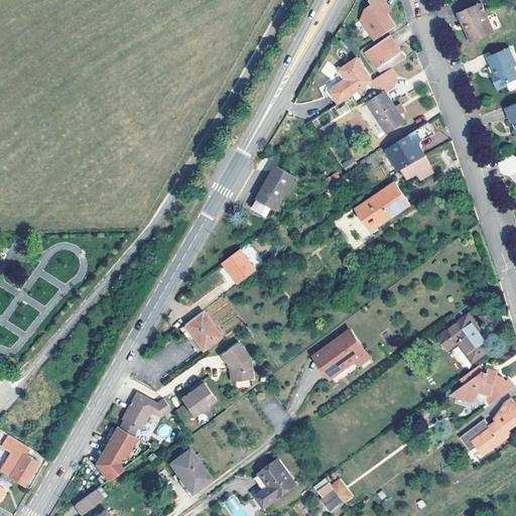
[(361,20),(375,40),(396,26),(387,12),(385,13),(383,9),(384,8),(390,4),(387,0),(370,0),(371,0),(373,4),(367,8),(361,20)]
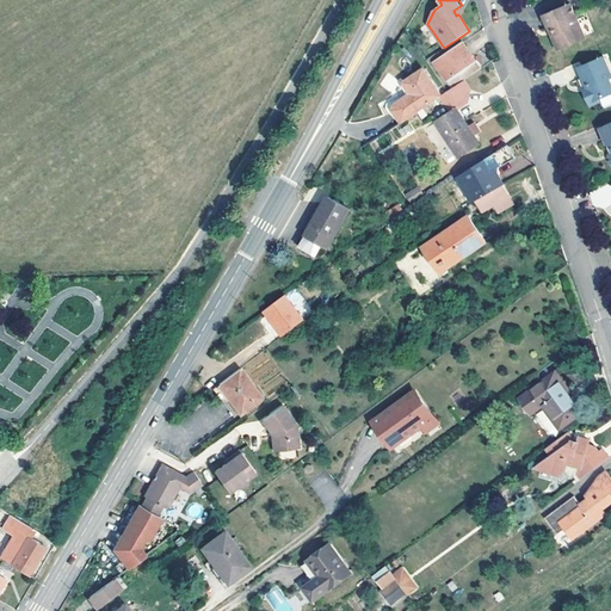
[(585,38),(571,4),(543,14),(548,28),(551,25),(555,35),(554,39),(556,45),(561,48),(585,38)]
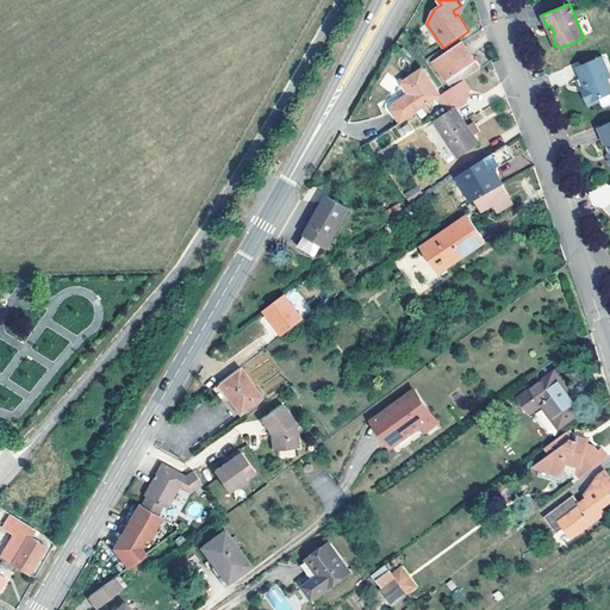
[(446,81),(474,61),(462,42),(433,62),(446,81)]
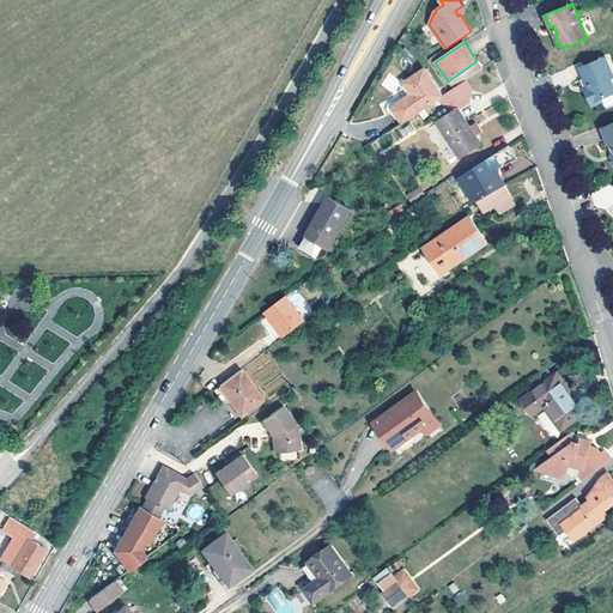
[(612,83),(611,79),(612,78),(612,73),(606,56),(580,67),(584,79),(586,78),(589,89),(586,91),(592,107),(601,102),(600,99),(612,93),(612,83)]
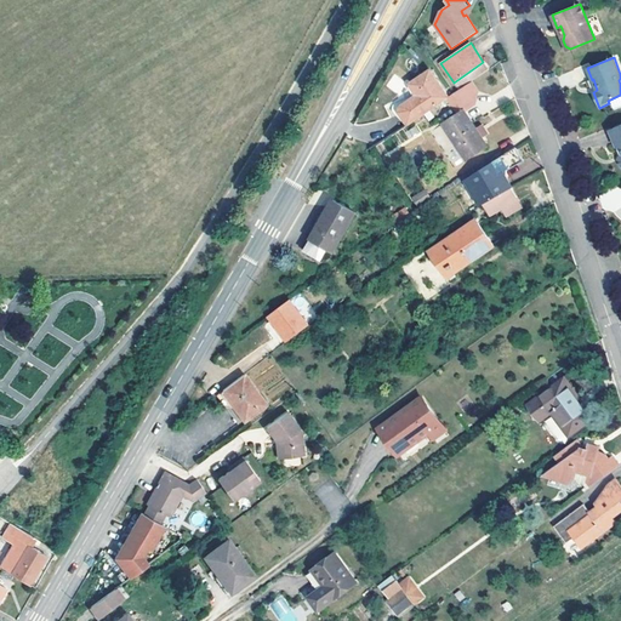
[(473,80),(489,69),(483,62),(454,83),(459,90),(473,80)]
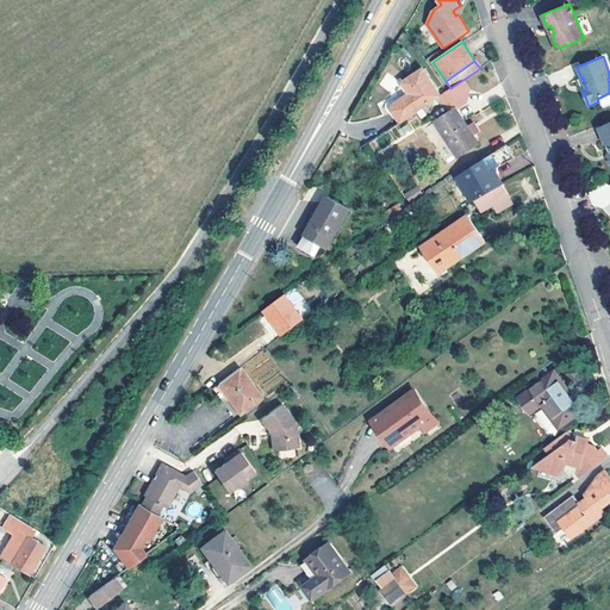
[(440,95),(441,94),(423,68),(403,82),(409,91),(409,95),(394,105),(393,110),(400,122),(440,95)]
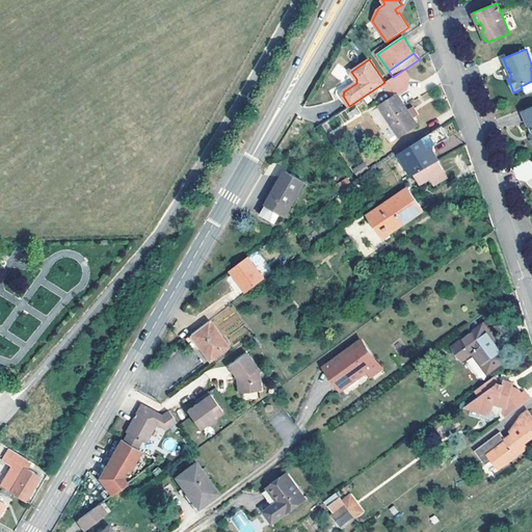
[(333,74),(341,80),(347,71),(339,64),(333,74)]
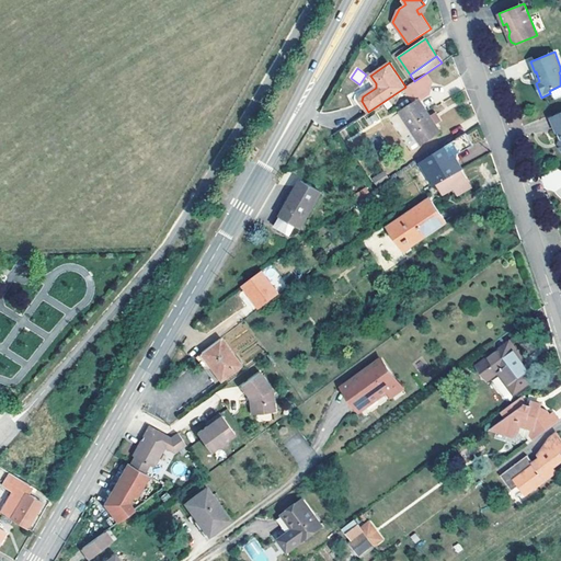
[(441,132),(435,124),(431,116),(420,100),(428,93),(432,82),(426,73),(404,88),(414,103),(400,112),(422,144),(441,132)]
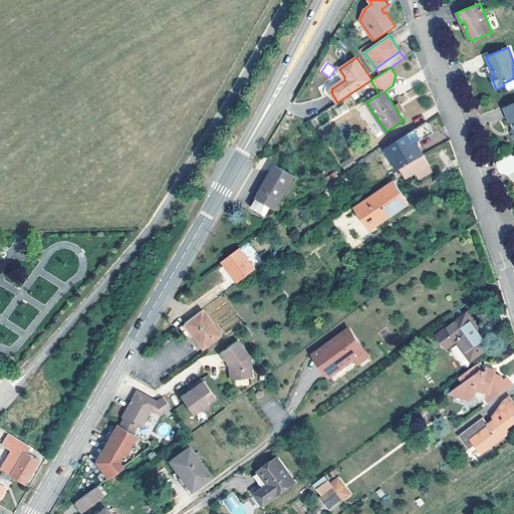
[(404,110),(400,102),(395,106),(399,113),(404,110)]
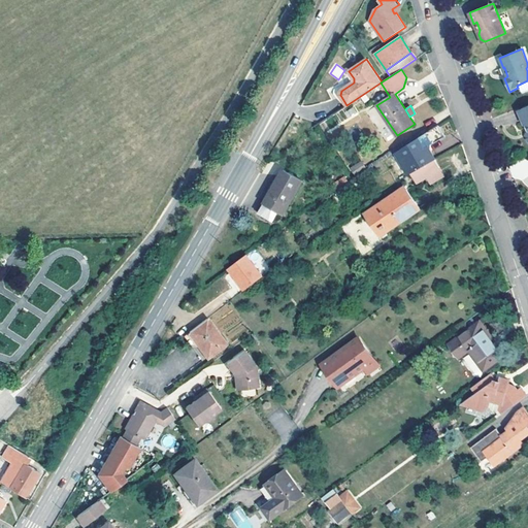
[(527,105),(519,110),(525,125),(527,124),(527,126),(527,131),(527,132),(526,135),(527,139),(527,105)]
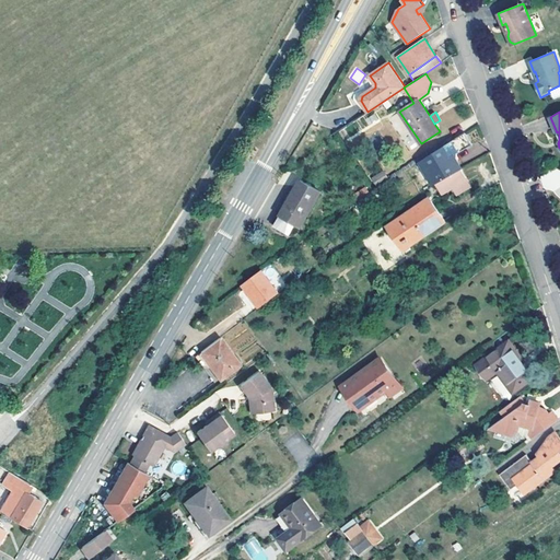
[(365,117),(368,124),(378,120),(376,114),(365,117)]
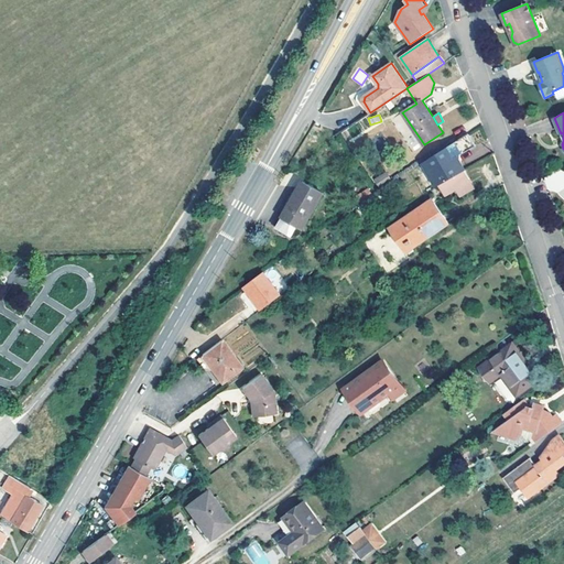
[(437,186),(441,184),(446,194),(457,187),(457,186),(470,179),(459,161),(454,164),(452,160),(461,155),(476,145),(468,133),(423,162),(437,186)]
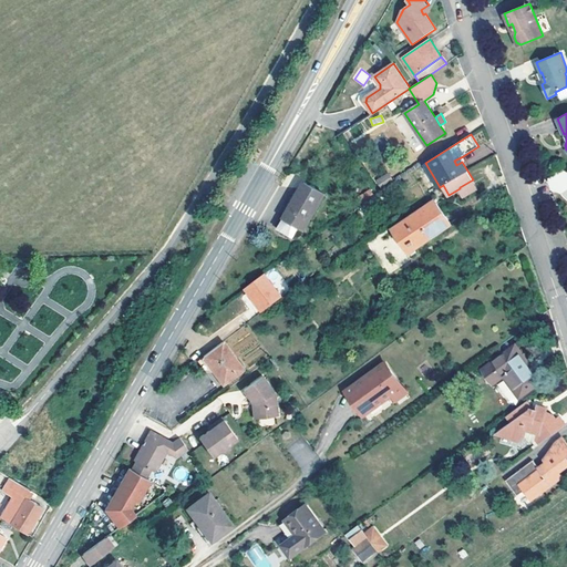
[(392,181),(387,174),(378,181),(382,187),(392,181)]
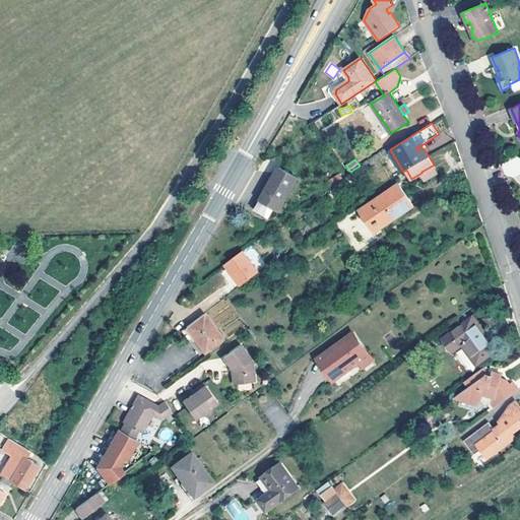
[(438,173),(434,165),(421,172),(421,173),(426,180),(438,173)]
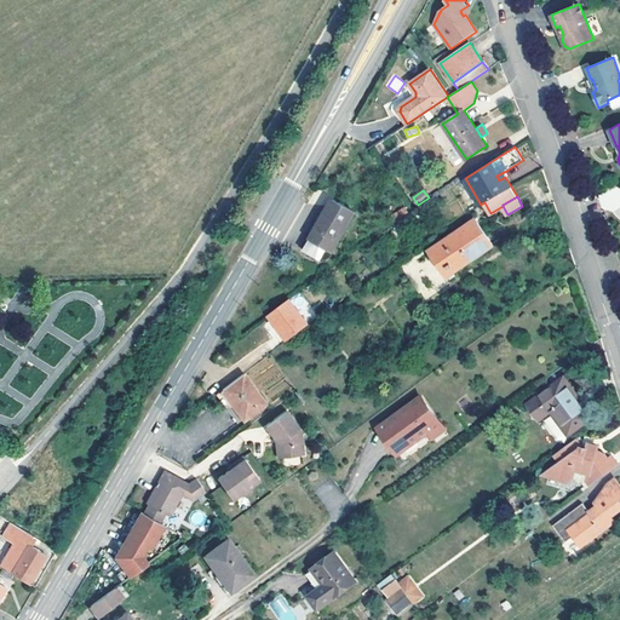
[(333,251),(355,212),(333,200),(323,216),(310,239),(303,251),(317,259),(325,247),(333,251)]
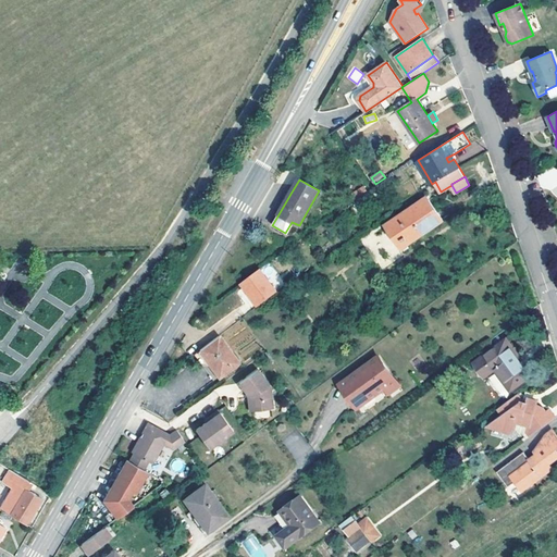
[(356,200),(366,194),(362,188),(353,195),(356,200)]
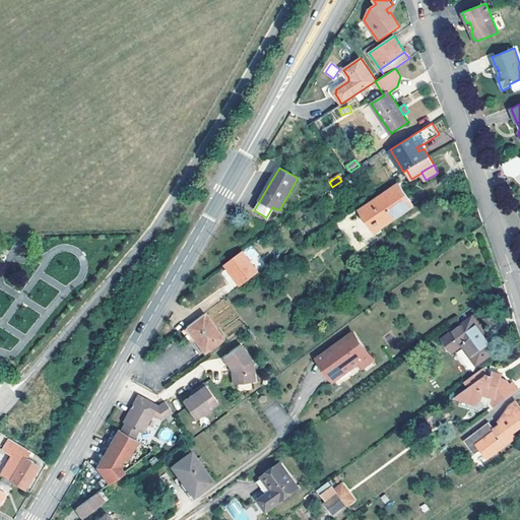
[(350,188),(344,179),(332,187),(330,189),(336,198),(342,193),(341,191),(344,188),(346,190),(350,188)]
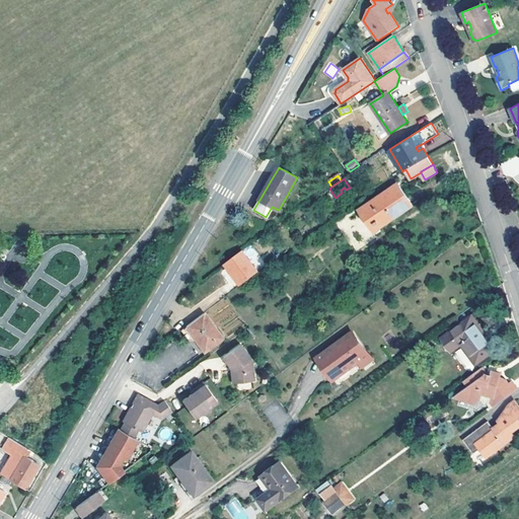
[(373,232),(413,205),(405,195),(399,187),(381,199),(380,196),(359,211),(365,219),(373,232)]
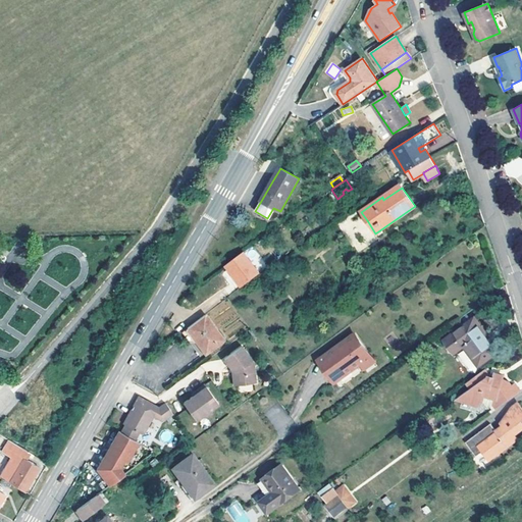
[(246,253),(257,270),(265,265),(253,248),(246,253)]
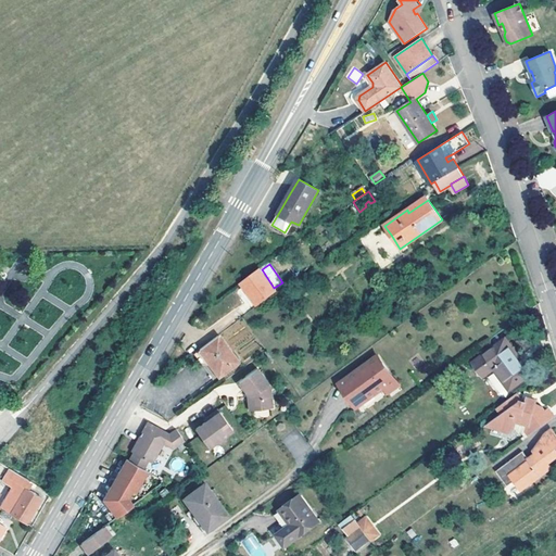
[(277,291),(260,268),(241,282),(249,293),(257,305),(277,291)]
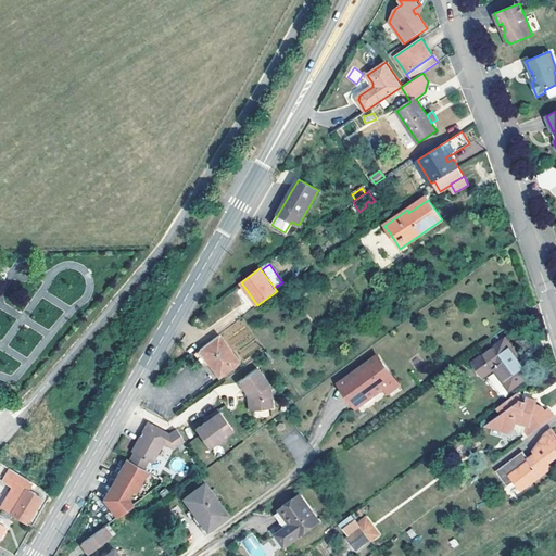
[(257,305),(249,293),(247,295),(255,307),(257,305)]
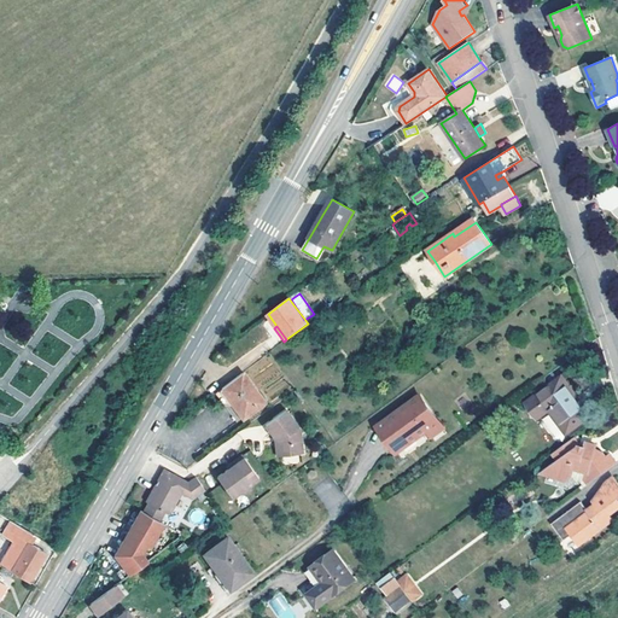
[(264,402),(243,373),(215,394),(225,406),(233,404),(244,418),(264,402)]
